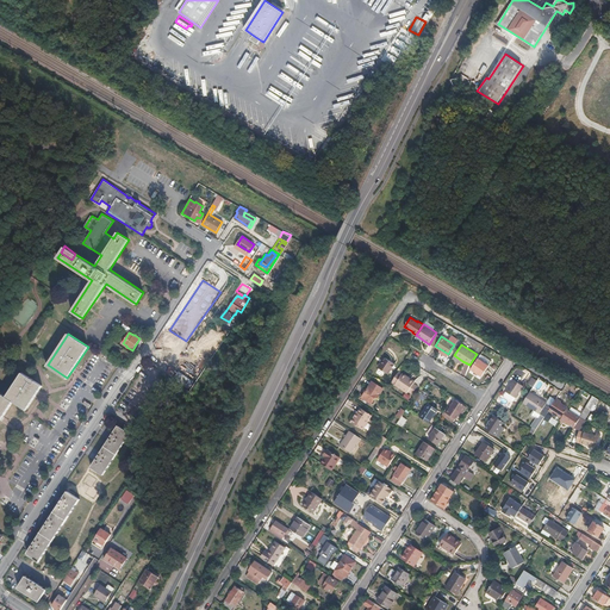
[(491,361),(480,354),(478,359),(489,365),(491,361)]
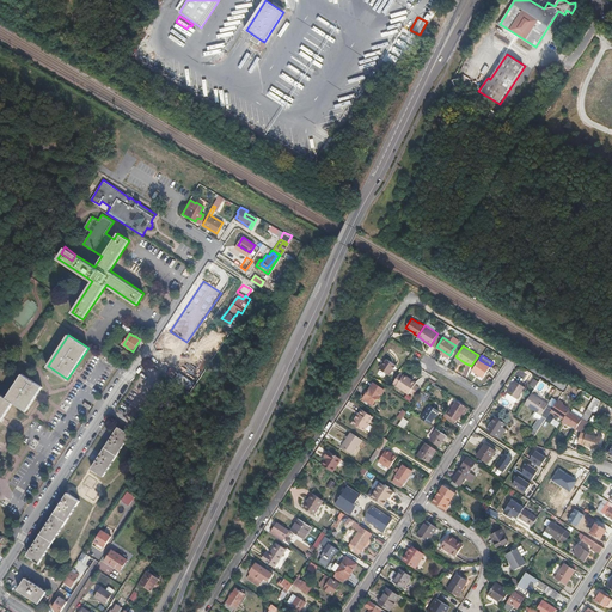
[(397,365),(387,359),(385,363),(383,362),(379,368),(391,375),(397,365)]
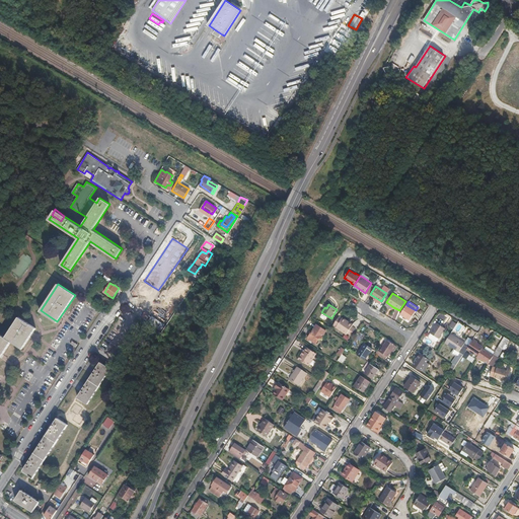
[(416,310),(406,305),(400,314),(410,320),(416,311),(416,310)]
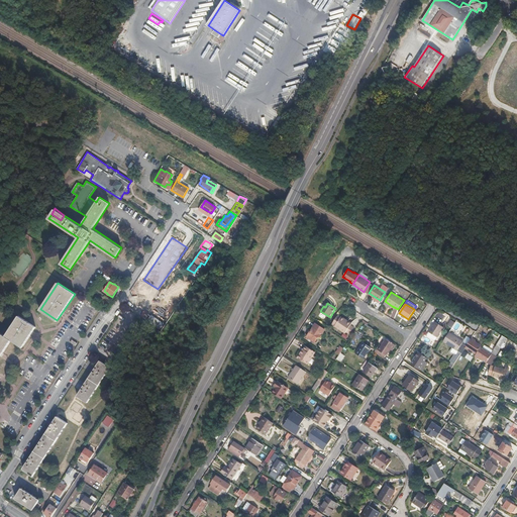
[(346,333),(347,331),(351,324),(353,322),(342,315),(342,316),(339,314),(333,324),(336,326),(346,333)]
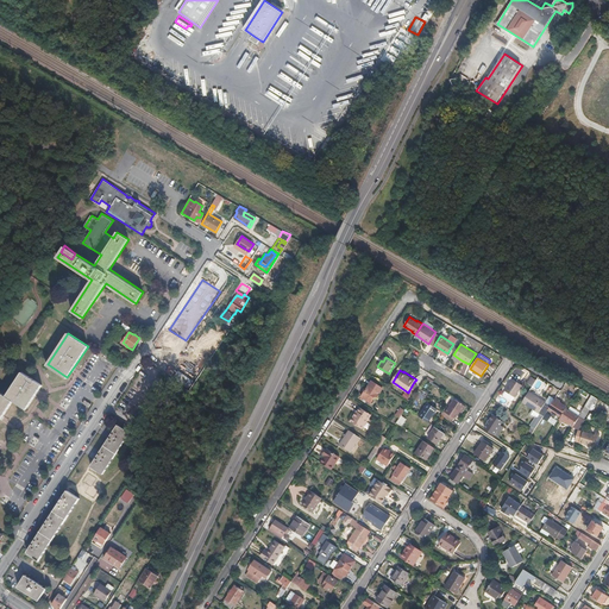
[(6,396),(0,391),(0,419),(13,400),(26,408),(42,384),(23,371),(6,396)]
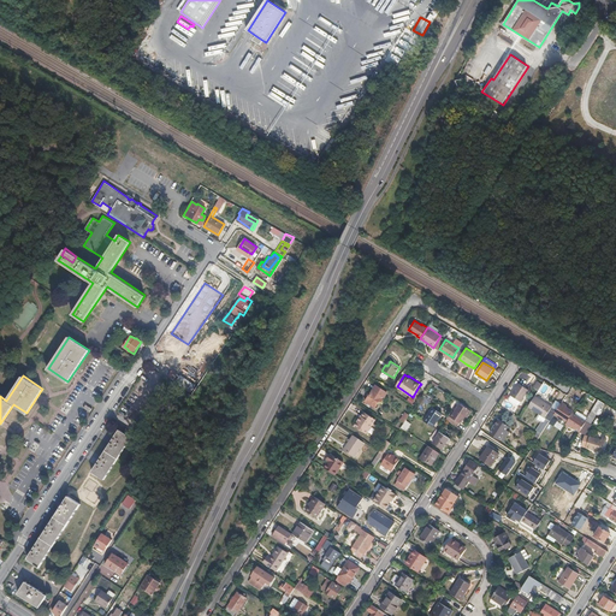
[(388,392),(377,385),(366,401),(375,407),(380,400),(381,401),(388,392)]
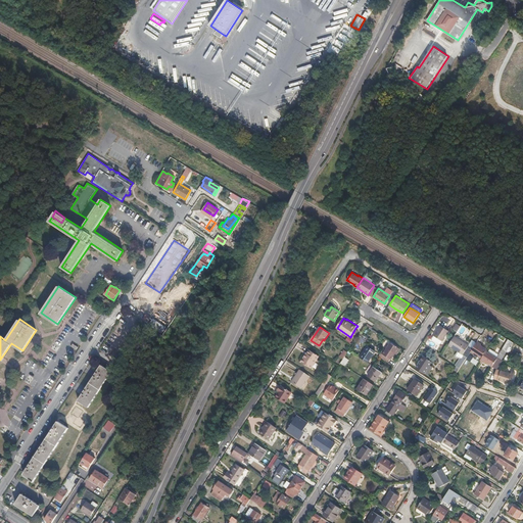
[(448,333),(439,327),(433,337),(442,342),(448,333)]
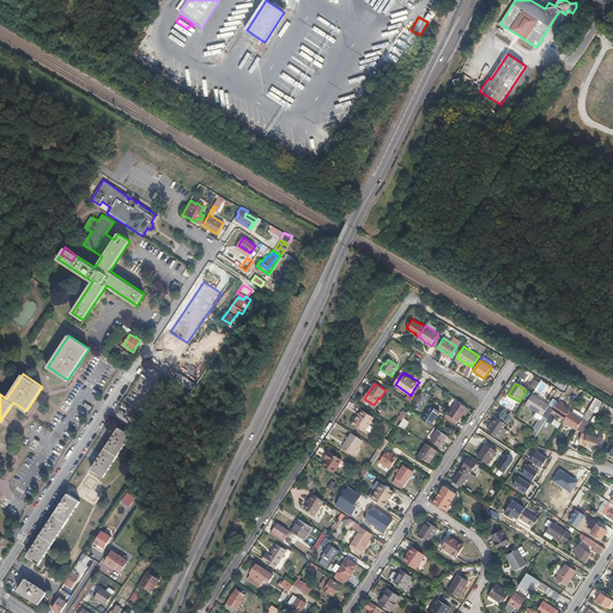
[(547,420),(552,412),(554,408),(533,395),(526,406),(536,413),(547,420)]
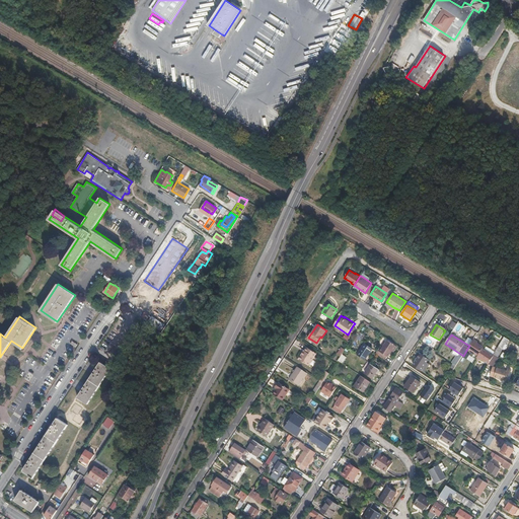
[(473,340),(469,346),(467,349),(477,356),(483,349),(484,348),(476,344),(477,342),(473,340)]
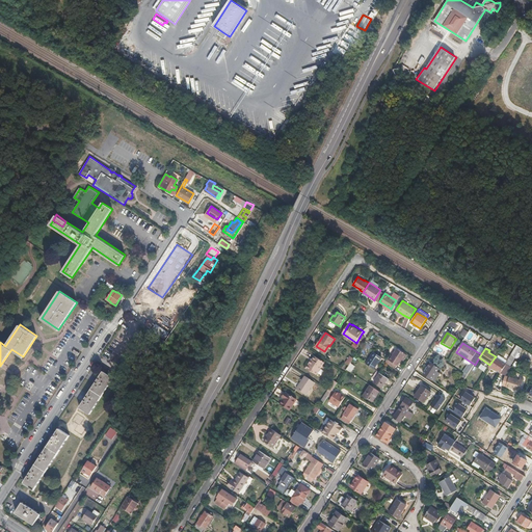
[(390,355),(386,363),(391,366),(393,363),(398,366),(405,354),(399,350),(394,358),(390,355)]
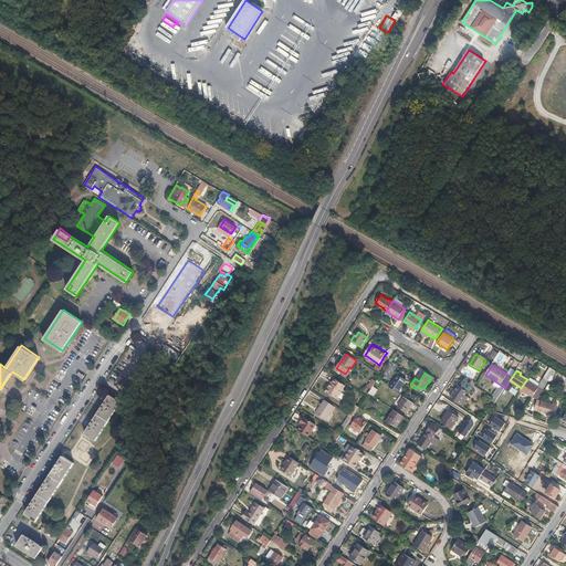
[(398,375),(390,387),(399,394),(407,380),(398,375)]
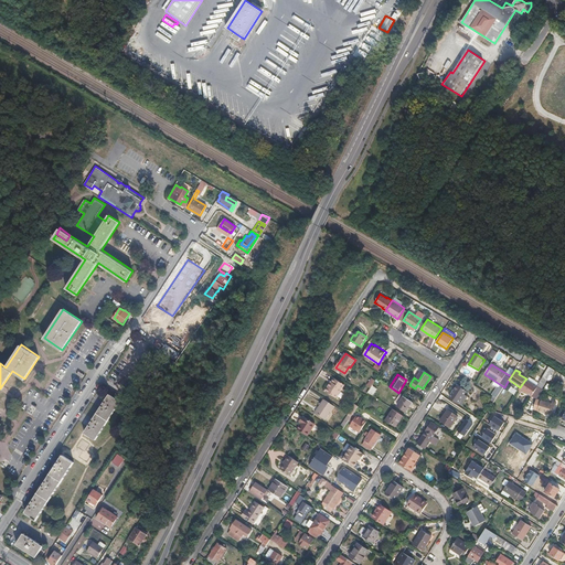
[(344,384),(334,379),(331,384),(330,383),(328,386),(329,387),(327,391),(336,397),(344,384)]
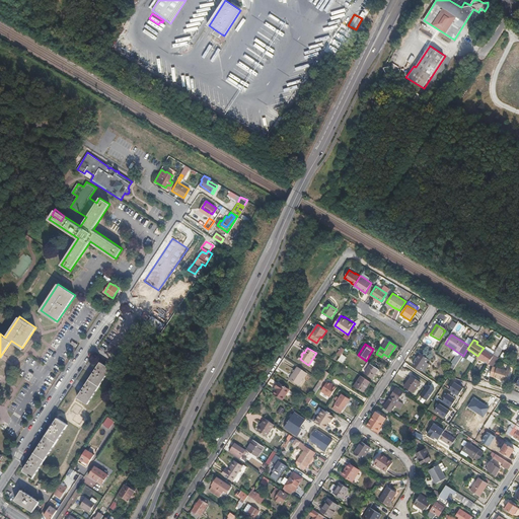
[(493,356),(483,349),(477,356),(477,358),(482,361),(482,359),(489,364),(493,356)]
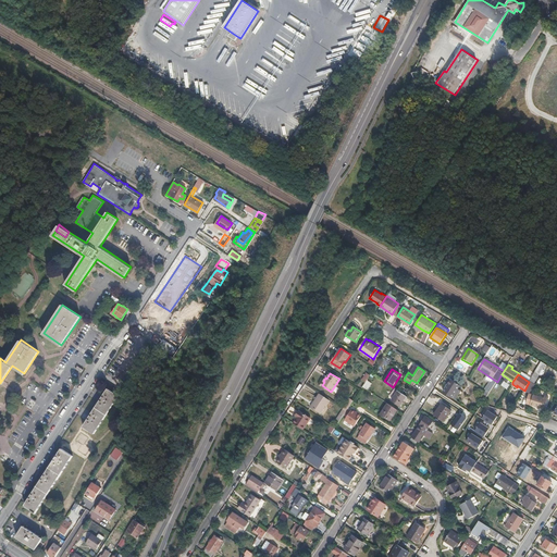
[(491,393),(494,387),(497,382),(487,375),(484,380),(490,383),(485,390),(486,391),(491,393)]
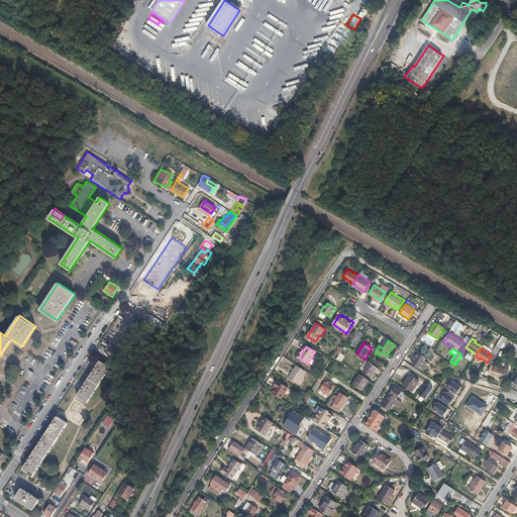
[(418,353),(411,365),(419,370),(427,358),(418,353)]
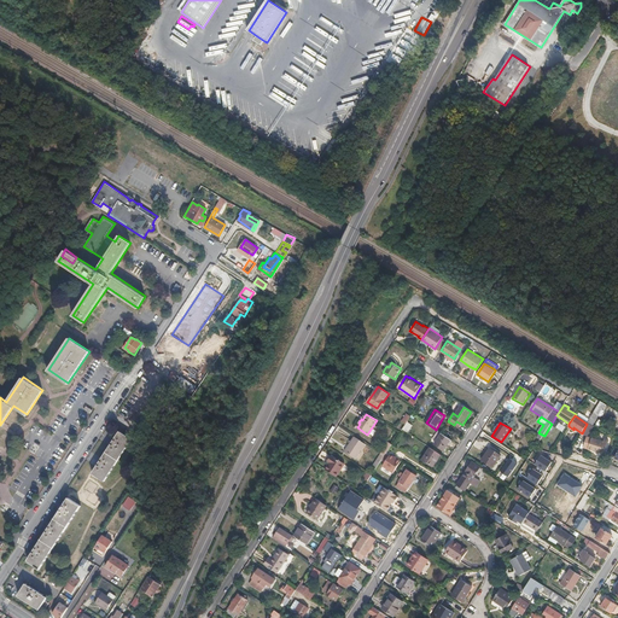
[(593,426),(587,424),(582,433),(587,437),(593,426)]
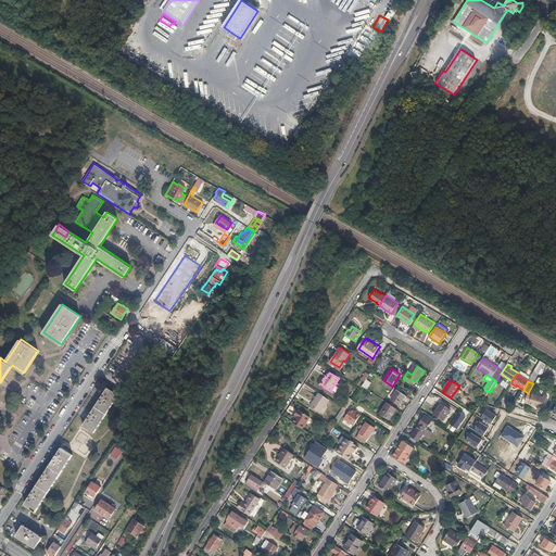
[(119,395),(109,389),(83,428),(93,436),(119,395)]
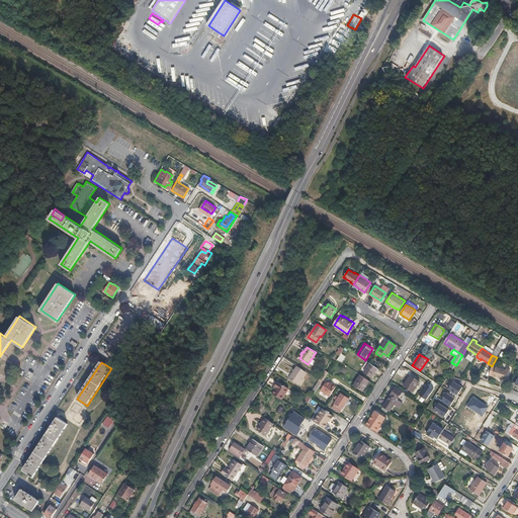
[(372,378),(378,368),(369,362),(363,372),(372,378)]
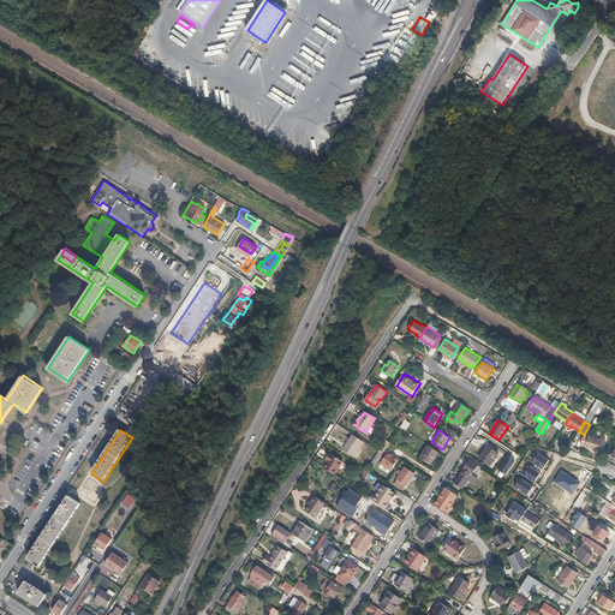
[(530,443),(533,446),(537,441),(542,434),(537,431),(530,443)]
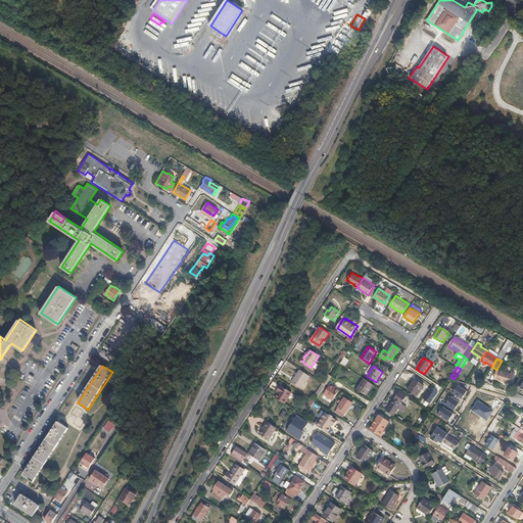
[(292,382),(301,388),(310,376),(300,370),(292,382)]
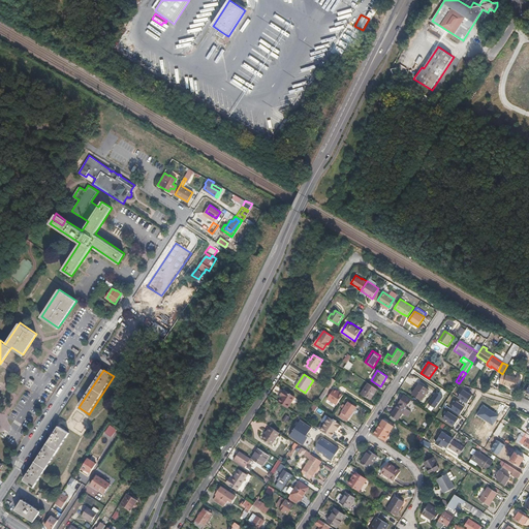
[(518,378),(505,374),(502,383),(518,389),(522,377),(518,376),(518,378)]
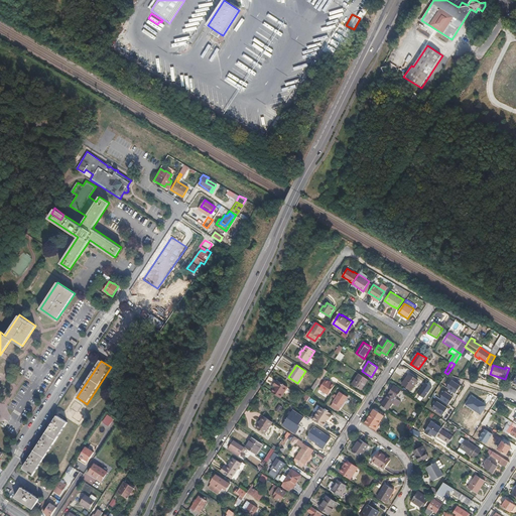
[(324,370),(317,379),(318,379),(321,381),(327,373),(324,370)]
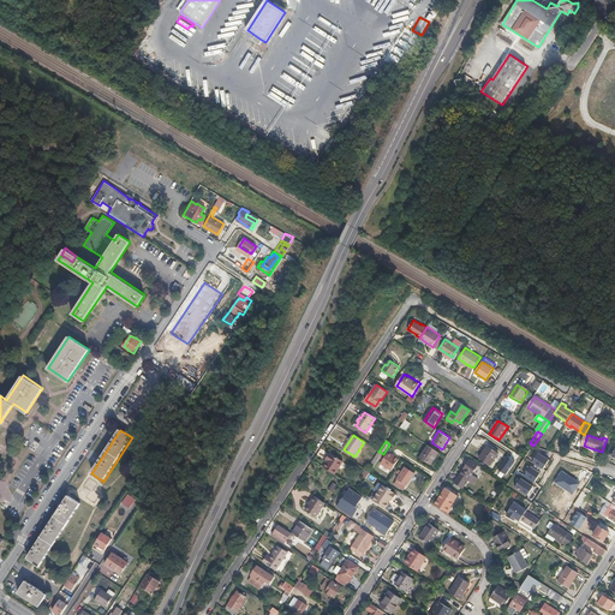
[(499,453),(488,446),(479,458),(490,465),(499,453)]
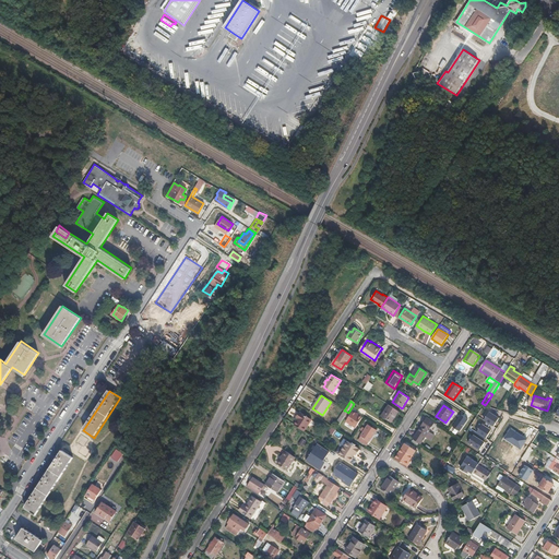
[(392,423),(399,412),(389,406),(382,416),(392,423)]
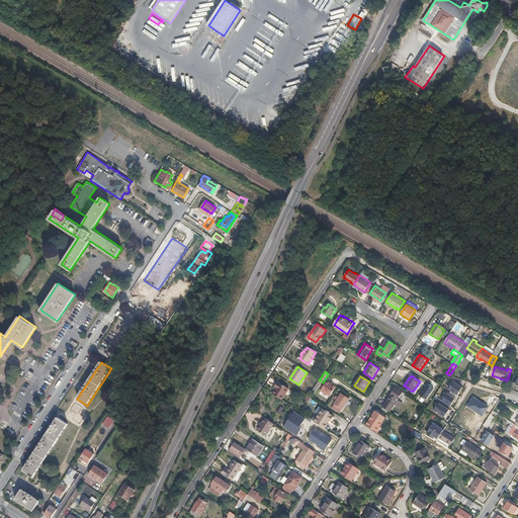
[(451,379),(445,387),(456,396),(462,387),(451,379)]
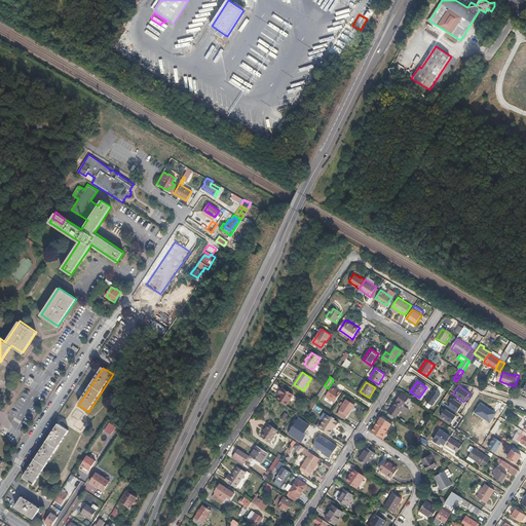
[(317,397),(321,399),(328,388),(325,386),(317,397)]
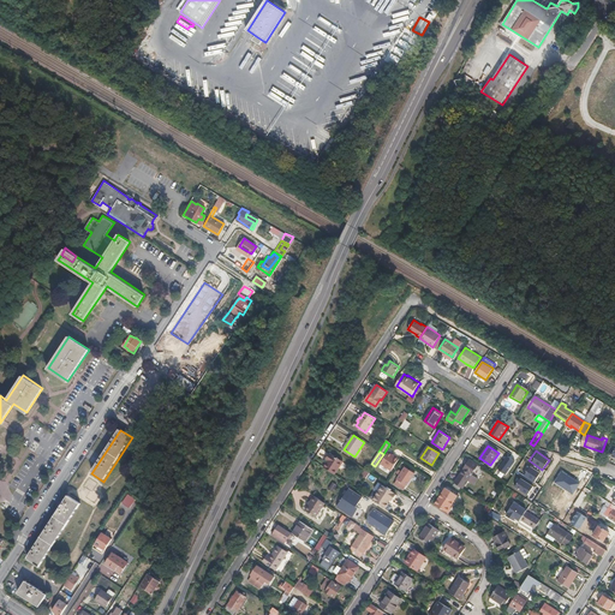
[(329,460),(324,467),(335,475),(344,461),(332,453),(328,459),(329,460)]
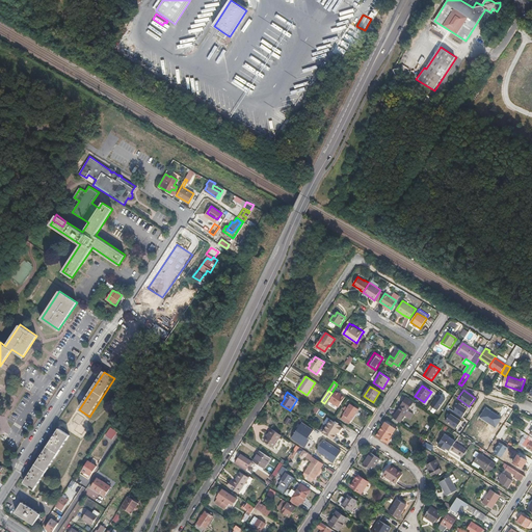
[(346,397),(337,392),(329,401),(339,408),(346,397)]
